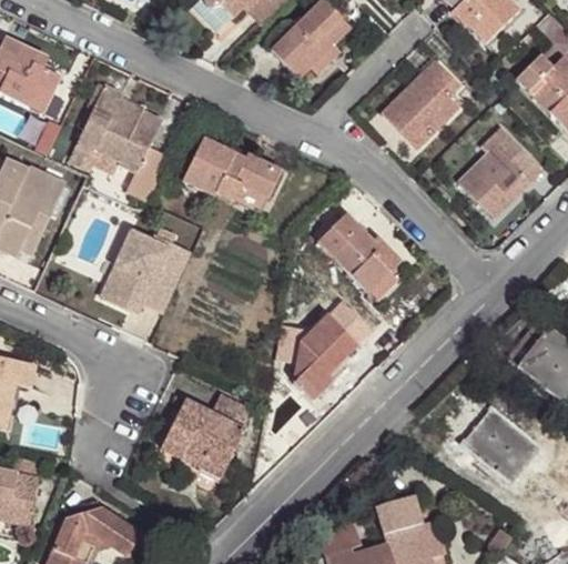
[(196,0),(193,3),(216,29),(233,13),(221,1),(220,4),(215,7),(210,7),(205,4),(203,0),(196,0)]
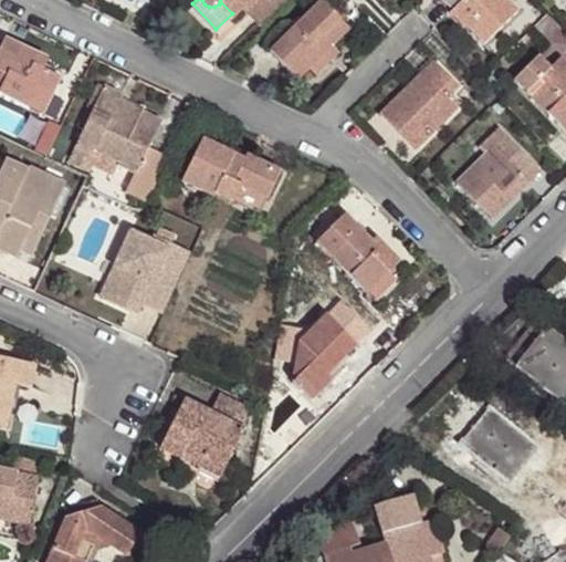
[(232,13),(233,14),(242,6),(248,0),(202,0),(205,4),(209,7),(215,7),(219,4),(220,1),(232,13)]
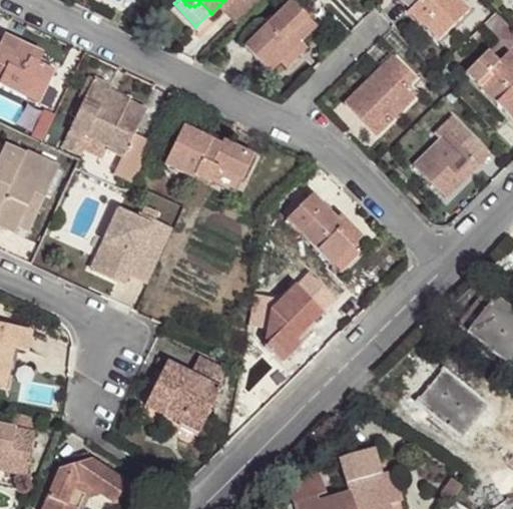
[(224,0),(219,5),(235,21),(257,0),(224,0)]
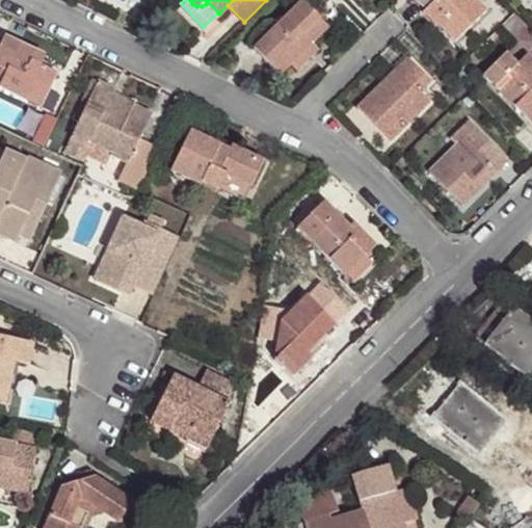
[(328,24),(306,0),(299,0),(254,46),(280,73),(290,61),(312,40),(328,24)]
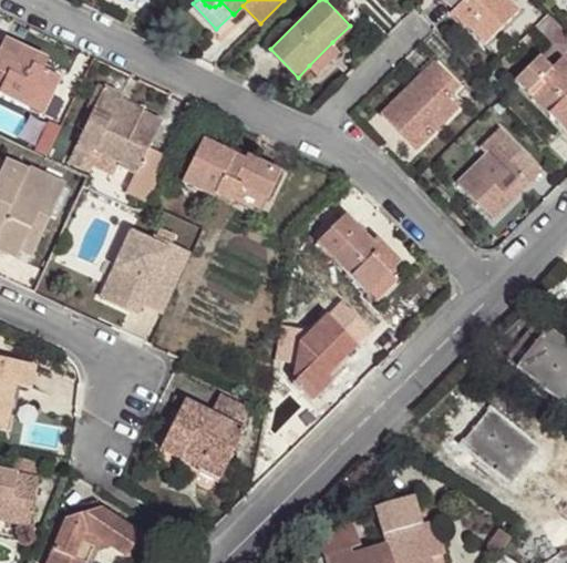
[(440,0),(464,24),(465,23),(475,12),(463,0),(440,0)]
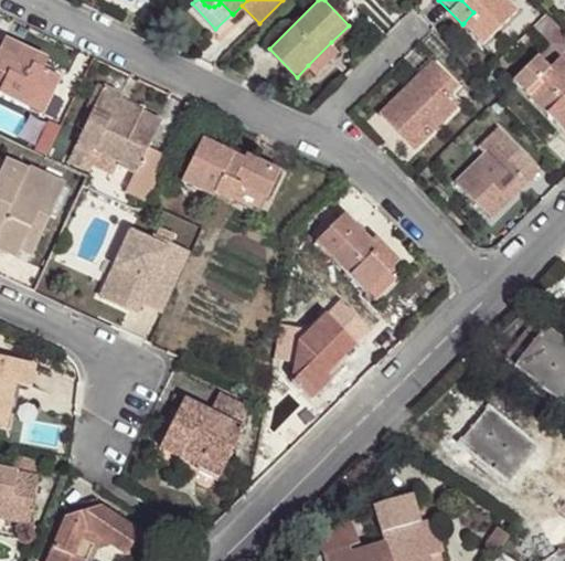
[(464,23),(483,42),(515,9),(505,0),(461,0),(473,12),(464,23)]
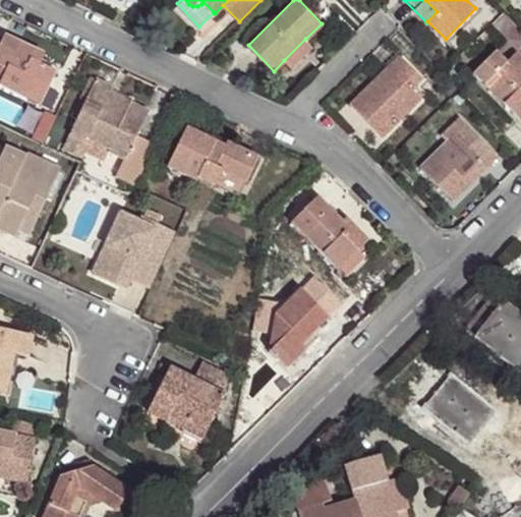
[(4,34),(0,41),(0,84),(27,99),(37,79),(48,84),(56,69),(39,61),(30,57),(35,48),(4,34)]
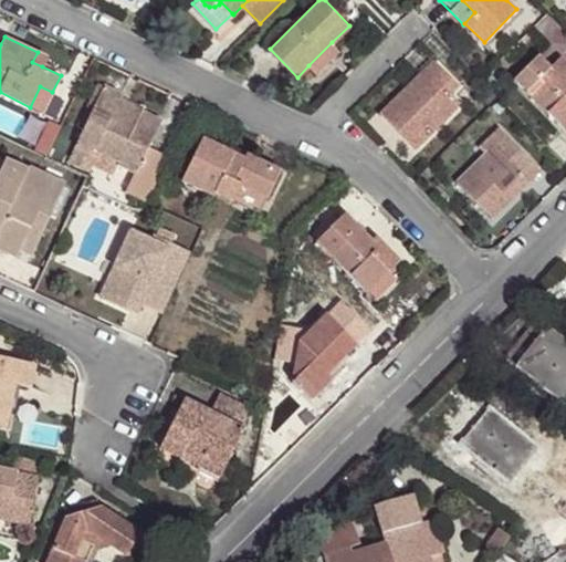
[(332,42),(308,65),(315,73),(339,50),(332,42)]
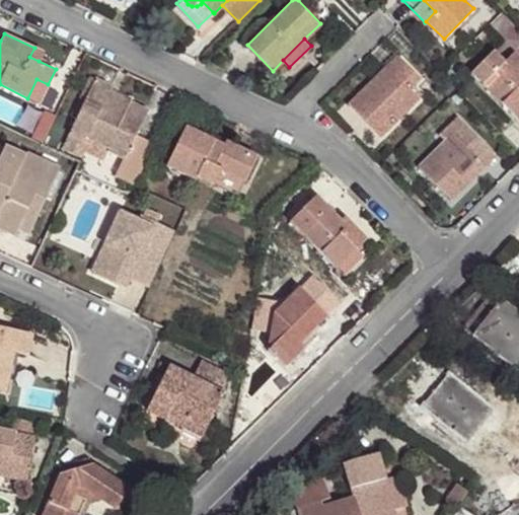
[(34,48),(29,57),(39,61),(44,53),(34,48)]
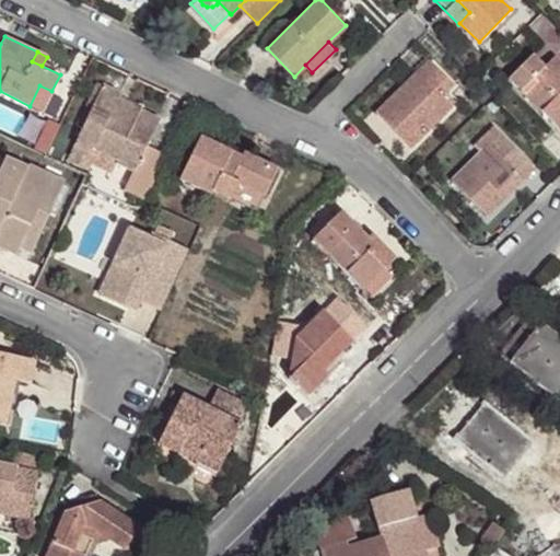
[(521,88),(559,126),(559,125),(559,60),(555,55),(545,65),(532,54),(508,77),(520,89),(521,88)]
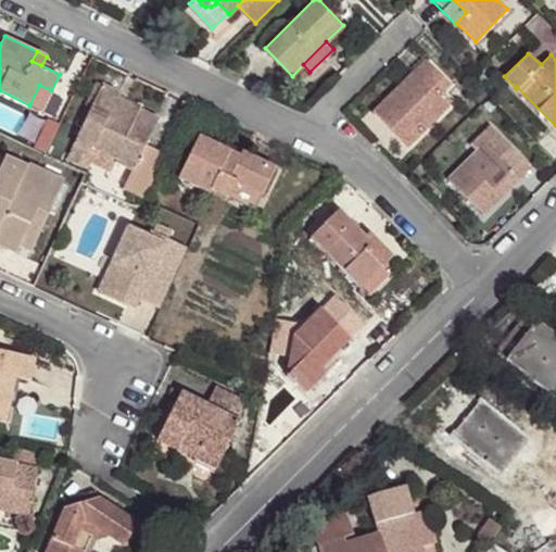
[(452,99),(441,89),(449,82),(427,58),(374,109),(406,143),(452,99)]
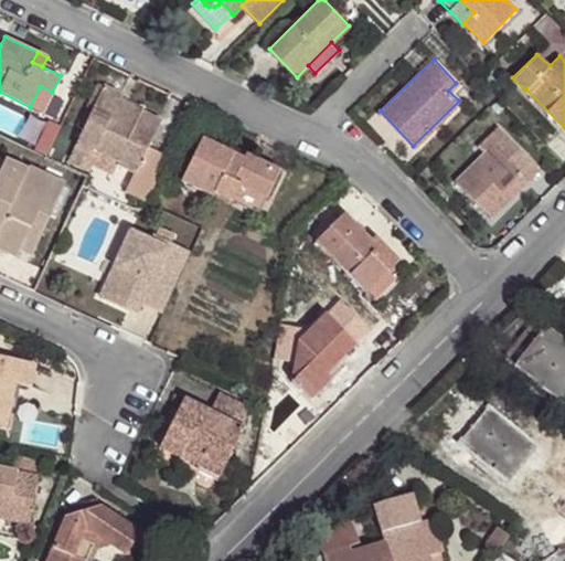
[(98,81),(77,125),(83,127),(104,83),(98,81)]
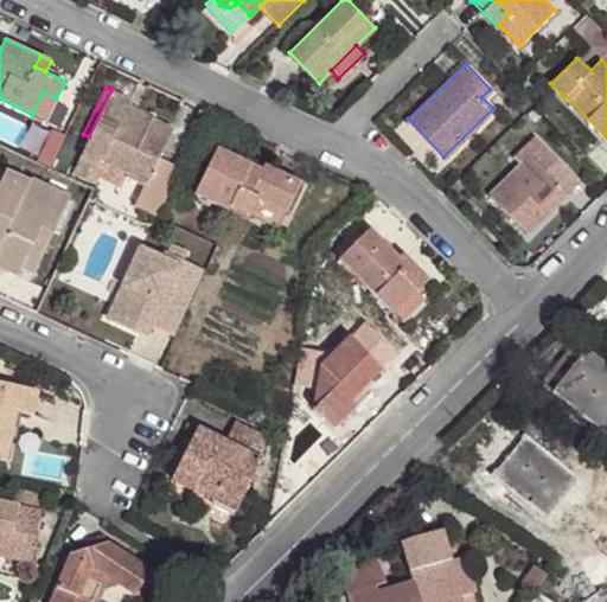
[(89,136),(81,154),(94,160),(97,154),(128,171),(127,174),(145,183),(134,203),(158,215),(181,165),(159,155),(173,126),(153,116),(128,104),(131,98),(112,89),(89,136)]
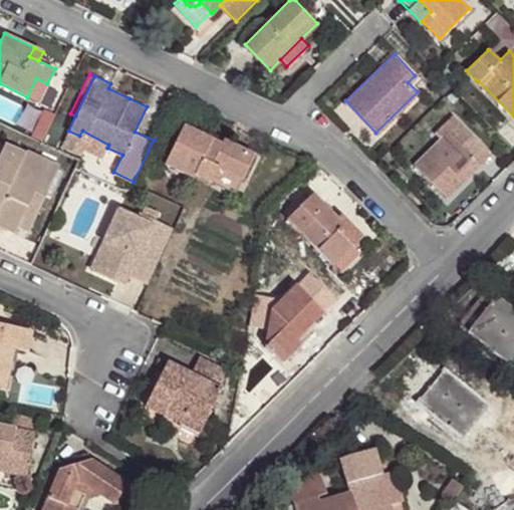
[(36,78),(27,97),(38,103),(47,83),(36,78)]
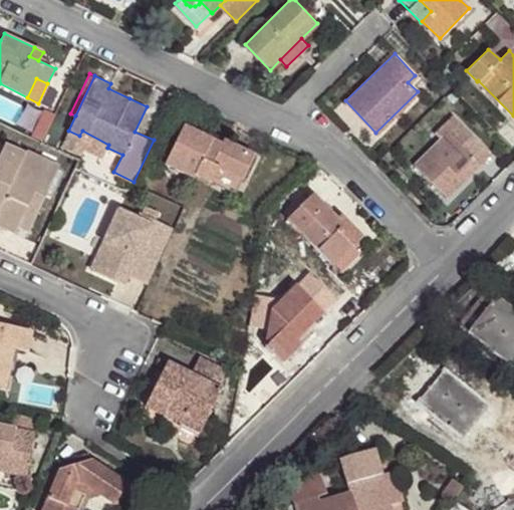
[(110,83),(108,88),(130,98),(132,94),(110,83)]
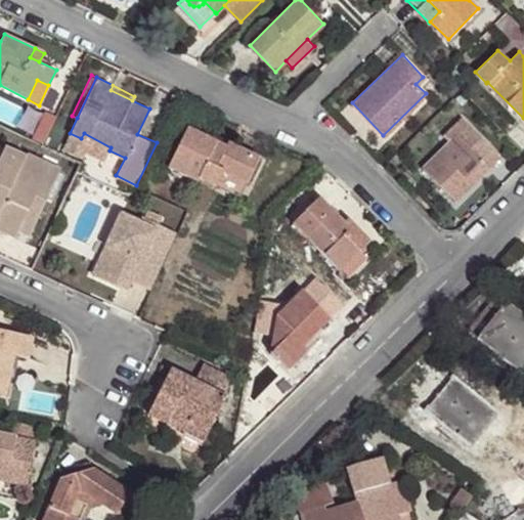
[(469,172),(476,179),(489,166),(471,146),(481,136),(462,117),(446,131),(452,137),(423,167),(448,193),(469,172)]
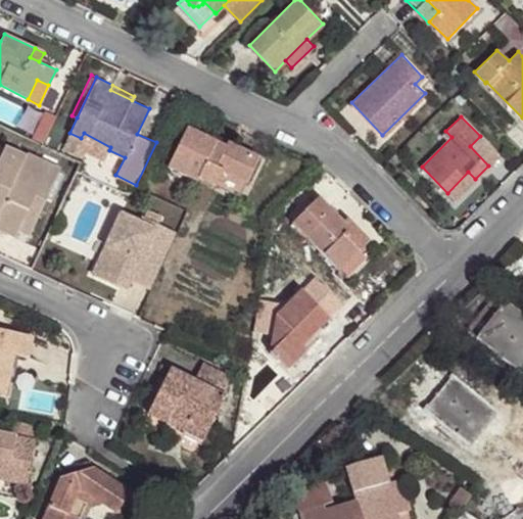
[(187,126),(168,164),(197,179),(199,175),(217,183),(223,170),(246,181),(258,155),(227,140),(225,144),(187,126)]
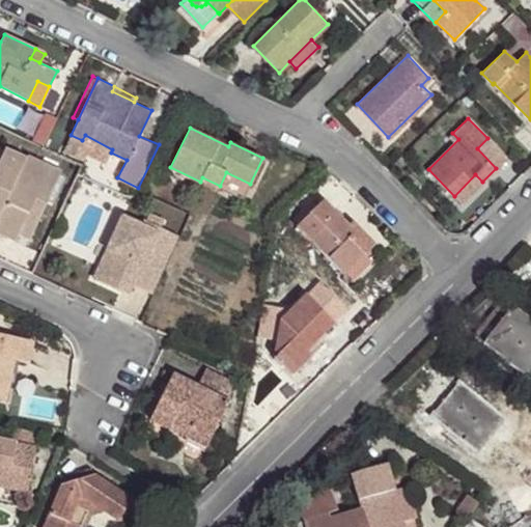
[(71,135),(64,149),(76,154),(82,140),(71,135)]
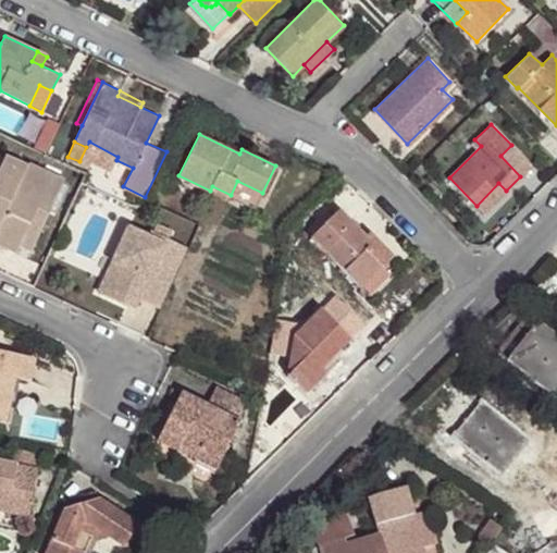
[(0,242),(16,250),(20,243),(38,204),(50,209),(64,179),(28,162),(27,164),(4,155),(3,156),(0,163),(0,242)]
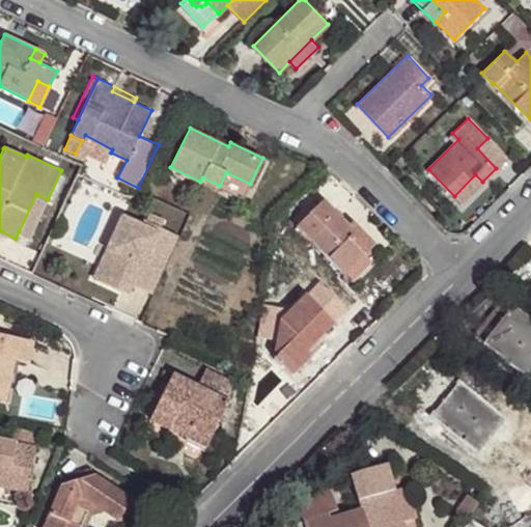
[(475,174),(454,196),(462,203),(482,182),(475,174)]
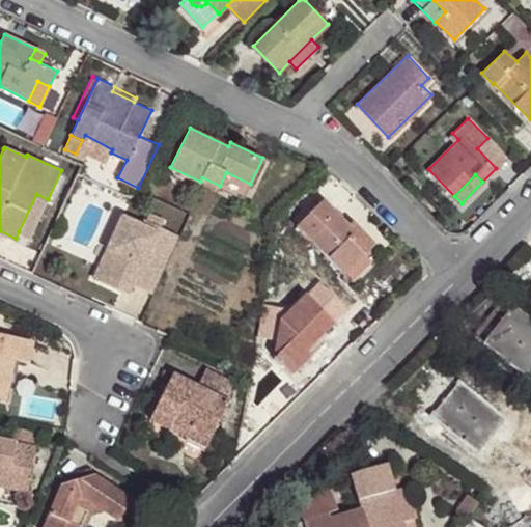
[(36,194),(19,231),(30,238),(48,199),(36,194)]
